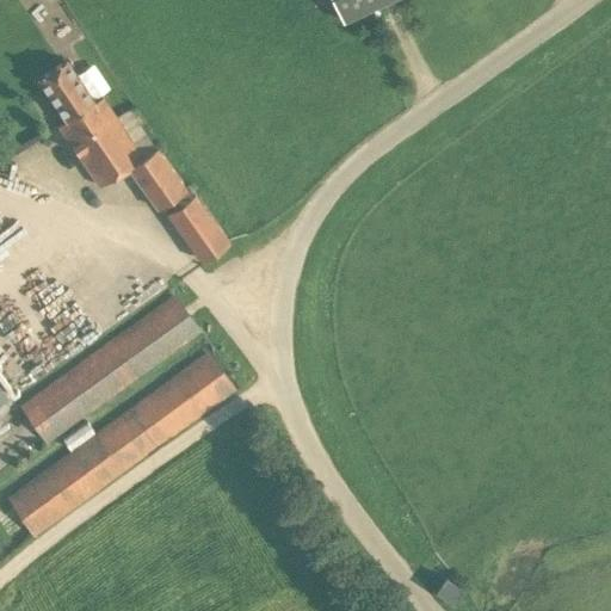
[(331,0),(343,25),(396,0),(331,0)]
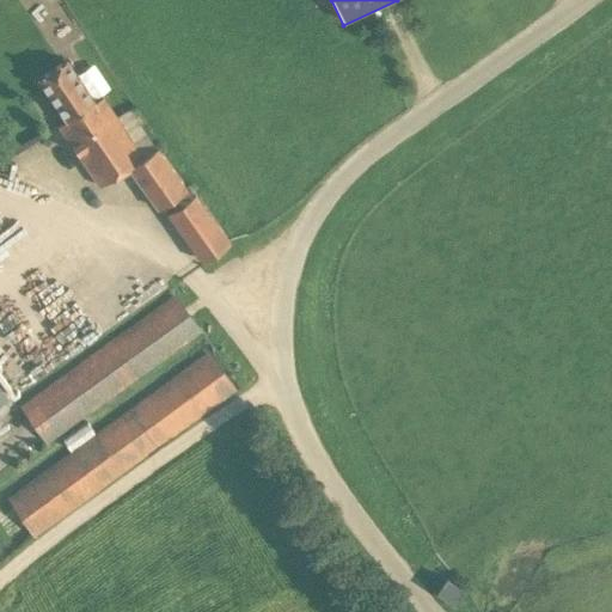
[(93,103),(80,81),(67,61),(41,79),(54,99),(67,120),(59,126),(99,187),(129,167),(158,208),(187,188),(158,146),(145,155),(103,97),(93,103)]
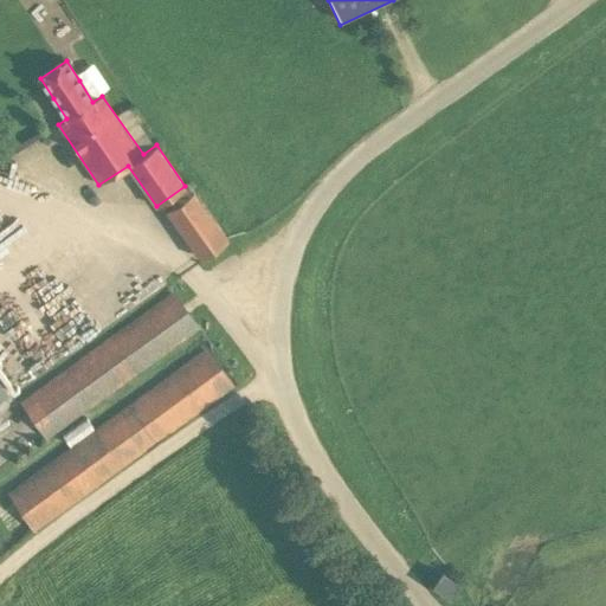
[(194,191),(165,211),(199,259),(227,238),(194,191)]
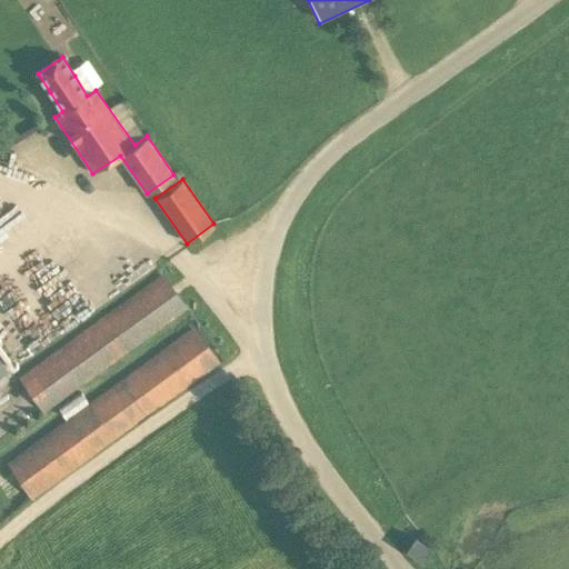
[(188,307),(162,272),(18,378),(43,411),(188,307)]
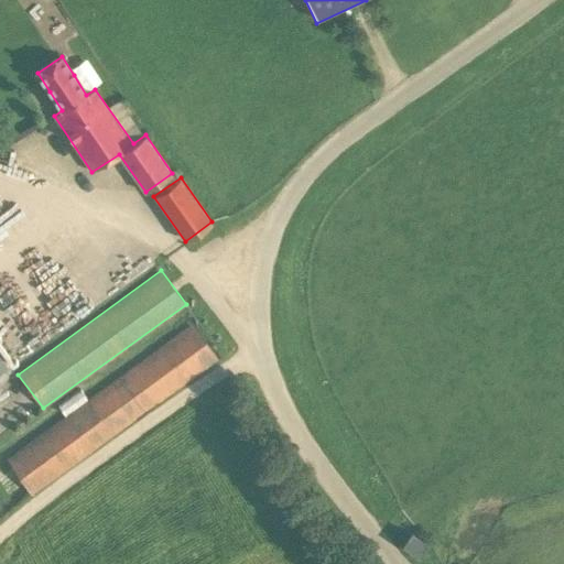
[(218,359),(193,322),(150,354),(10,457),(17,467),(21,474),(25,480),(34,492),(218,359)]
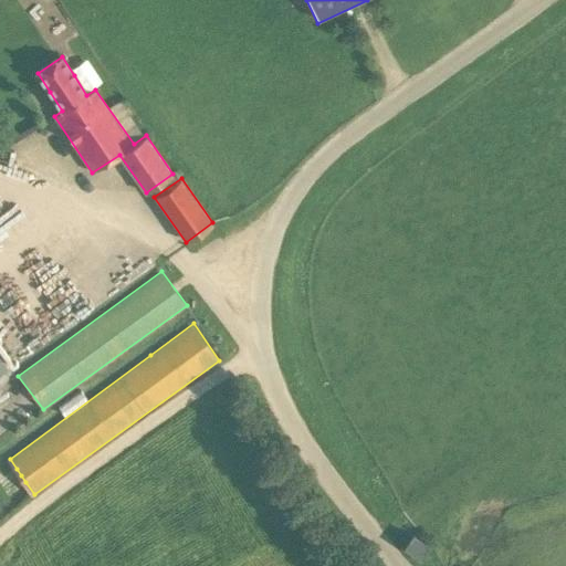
[(413,534),(405,546),(420,558),(429,545),(413,534)]
